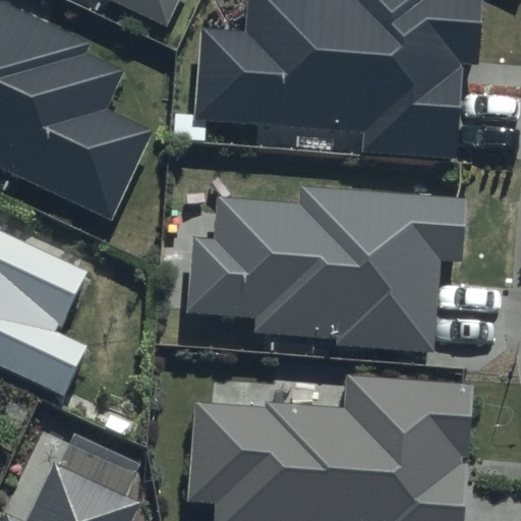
[(113,0),(168,24),(179,0),(113,0)]
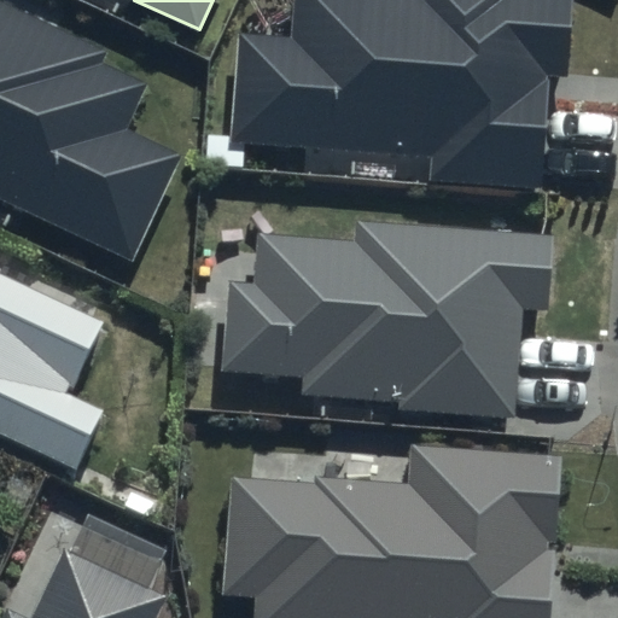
[(291,0),(290,39),(238,35),(232,143),(432,155),(431,184),(536,191),(543,82),(563,83),(567,0),(291,0)]
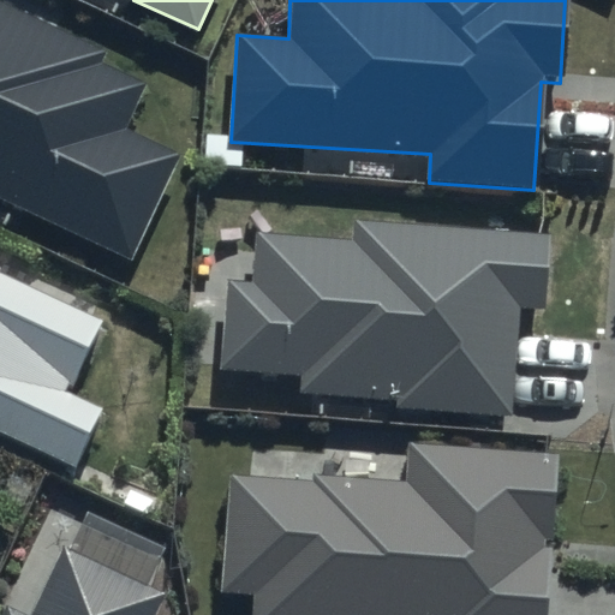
[(105,52),(0,4),(0,201),(135,262),(183,155),(123,127),(144,82),(100,61),(105,52)]
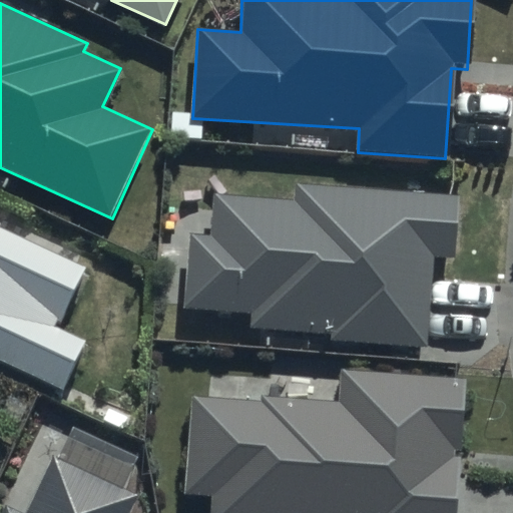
[(460,193),(295,182),(294,198),(214,193),(211,237),(190,235),(185,308),(252,312),(251,327),(331,333),(331,341),(428,348),(435,255),(456,257),(460,193)]
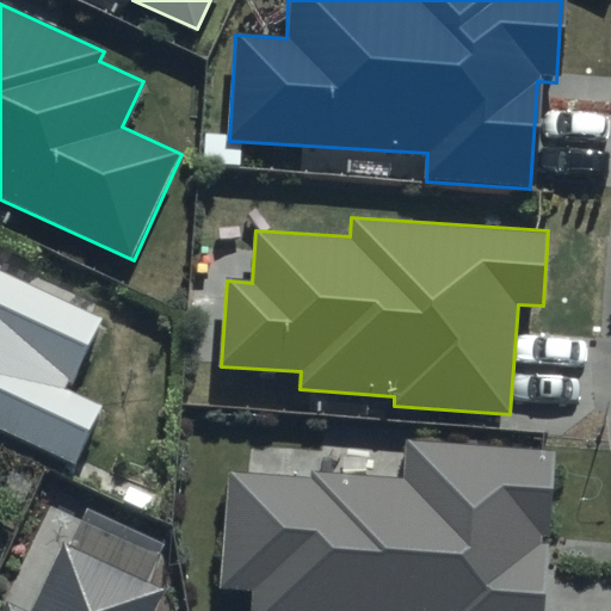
[(105,318),(0,269),(0,427),(76,463),(104,405),(72,390),(105,318)]
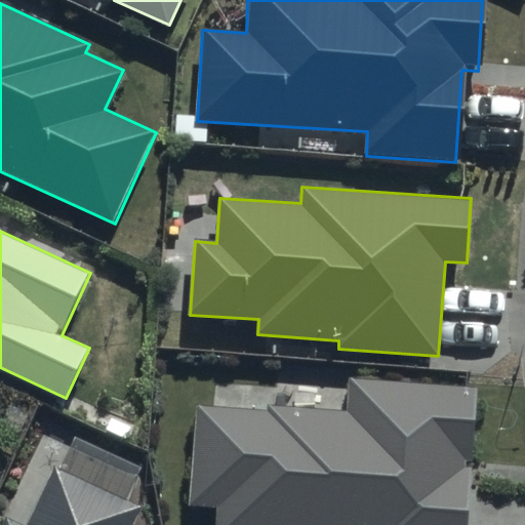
[(469,524),(479,387),(348,377),(345,408),(268,403),(268,410),(197,405),(190,503),(216,506),(214,524),(469,524)]
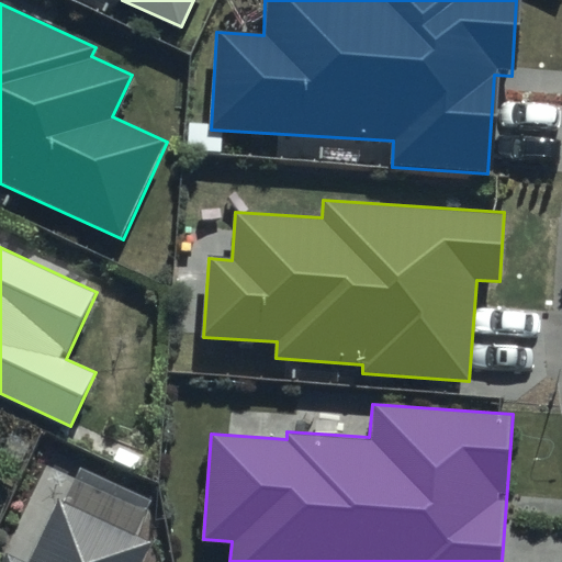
[(141,561),(150,543),(59,502),(30,561),(22,561),(4,553),(0,561),(141,561)]
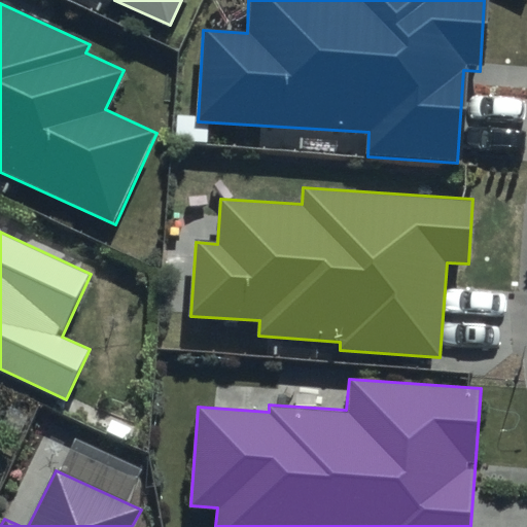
All buildings are outlined.
